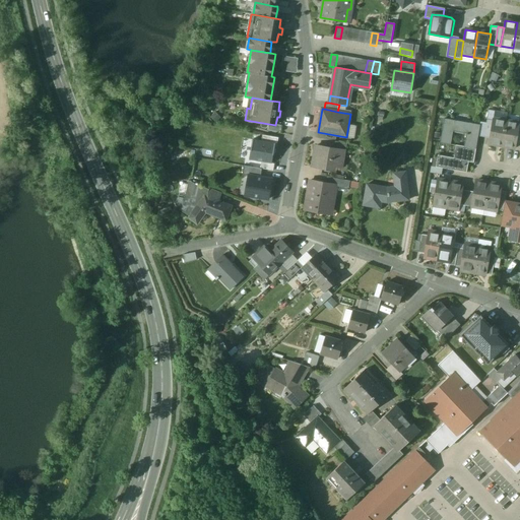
[(495,111),(491,111),(491,110),(489,110),(488,110),(486,119),(493,120),(494,119),(494,116),(495,111)]
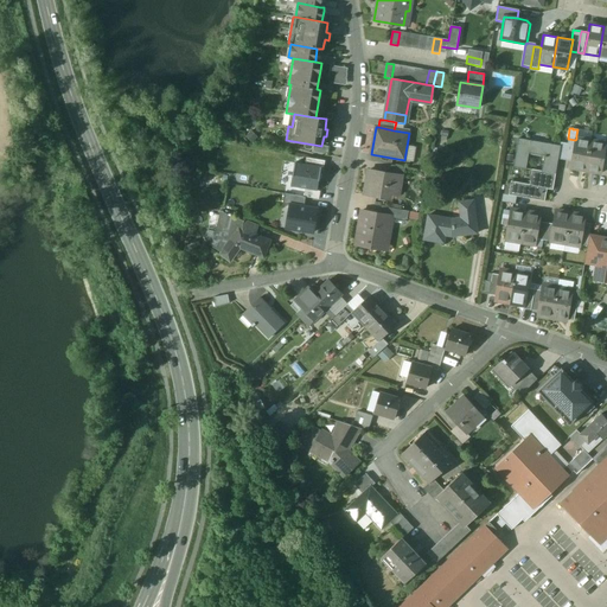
[(560,146),(518,139),(513,166),(525,168),(529,154),(544,157),(542,172),(555,174),(557,159),(560,146)]
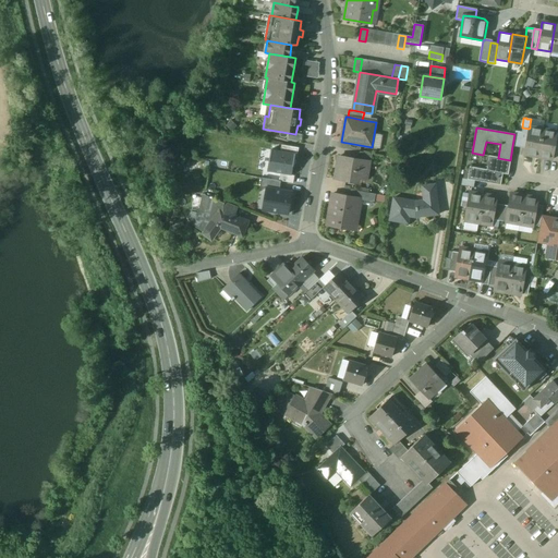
[(529,129),(522,128),(522,132),(519,147),(525,148),(529,129)]
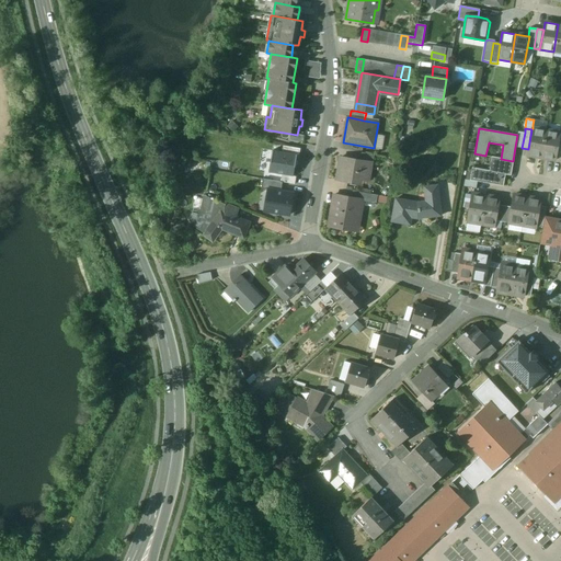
[(533,128),(531,129),(528,149),(527,156),(541,158),(546,130),(533,128)]
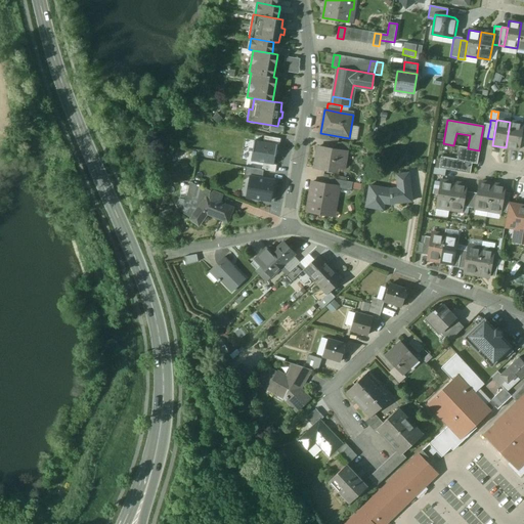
[(523,124),(510,122),(506,147),(518,150),(519,144),(522,126),(523,124)]
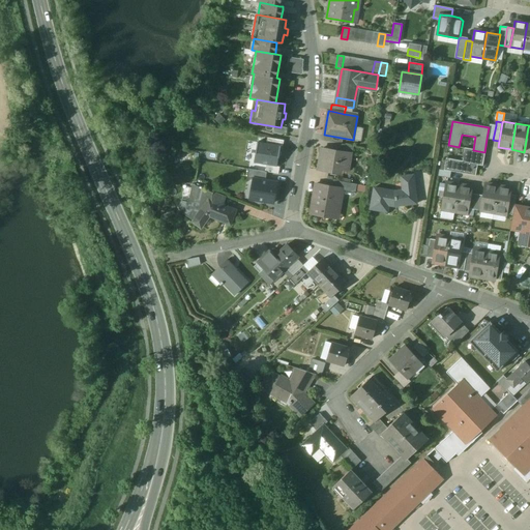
[(496,125),(490,124),(489,127),(487,139),(493,140),(496,125)]
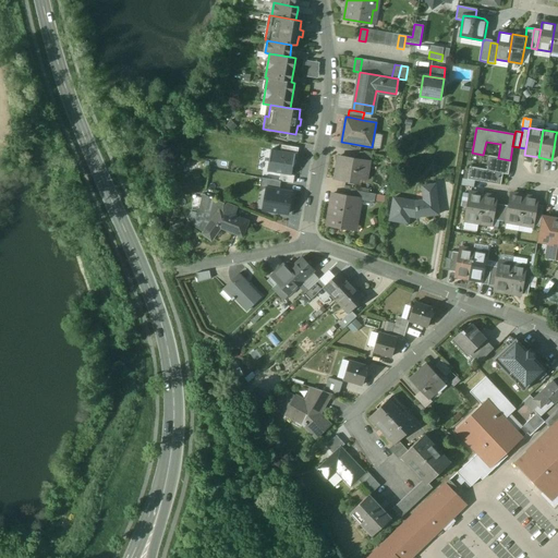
[(295,154),(271,150),(267,171),(281,173),(292,176),(295,154)]
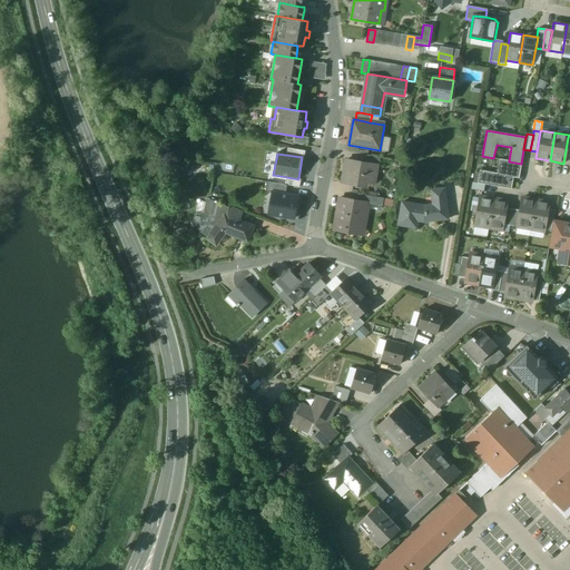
[(381,157),(367,155),(366,163),(376,165),(379,166),(381,157)]
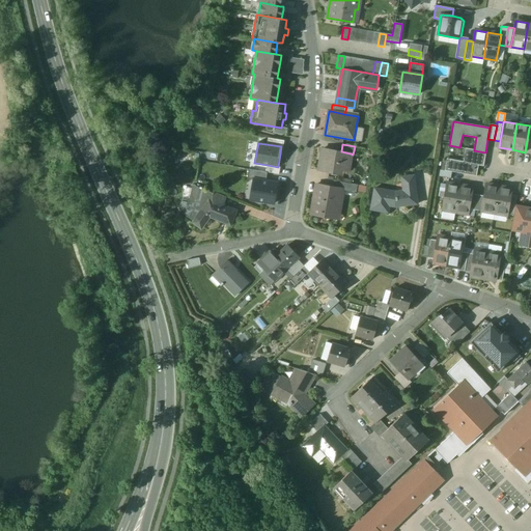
[(351,154),(341,151),(340,152),(331,151),(331,150),(323,148),(320,160),(318,170),(338,174),(339,166),(348,167),(351,154)]
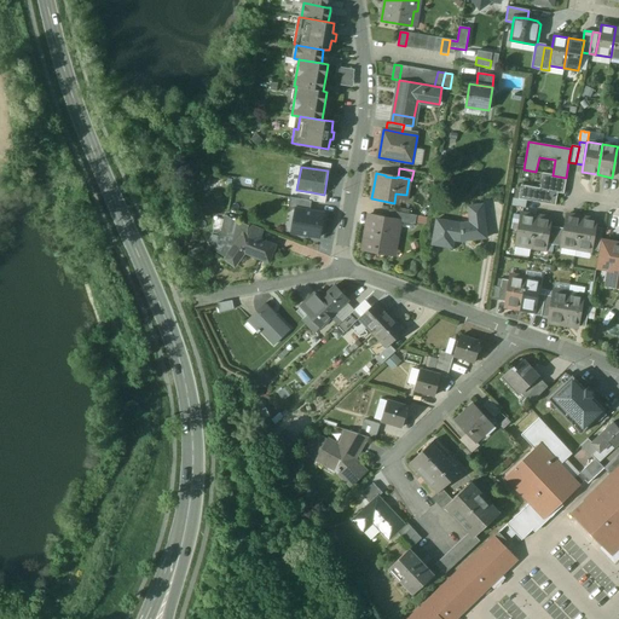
[(553,175),(543,173),(541,189),(521,185),(519,198),(553,204),(555,192),(563,194),(566,178),(553,175)]
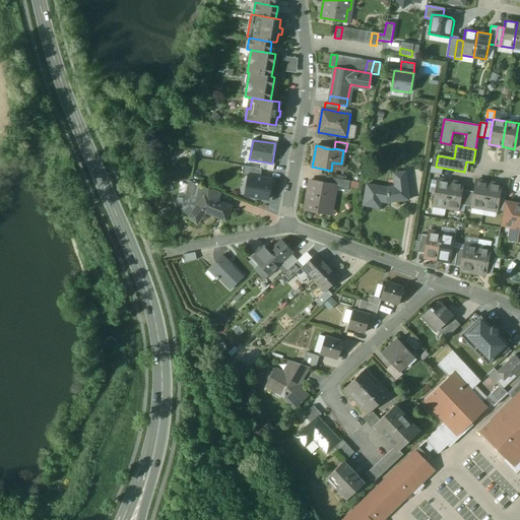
[(272,164),(262,161),(261,169),(262,169),(273,171),(275,165),(272,164)]
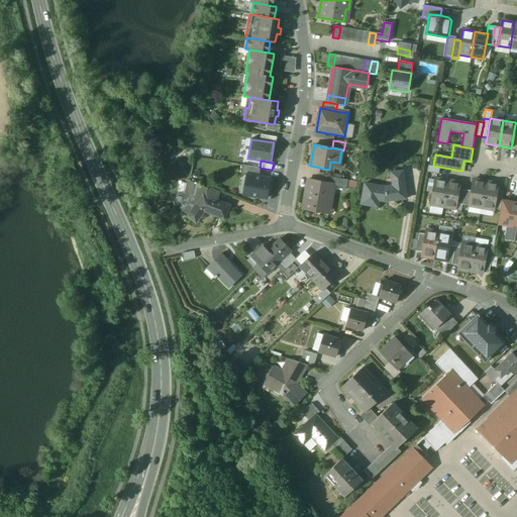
[(247,175),(260,177),(261,168),(260,168),(243,165),(241,174),(247,175)]
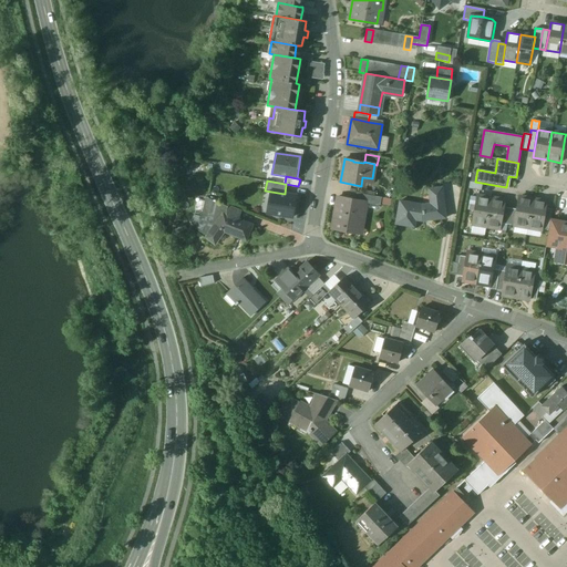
[(483,184),(470,182),(468,188),(482,191),(483,184)]
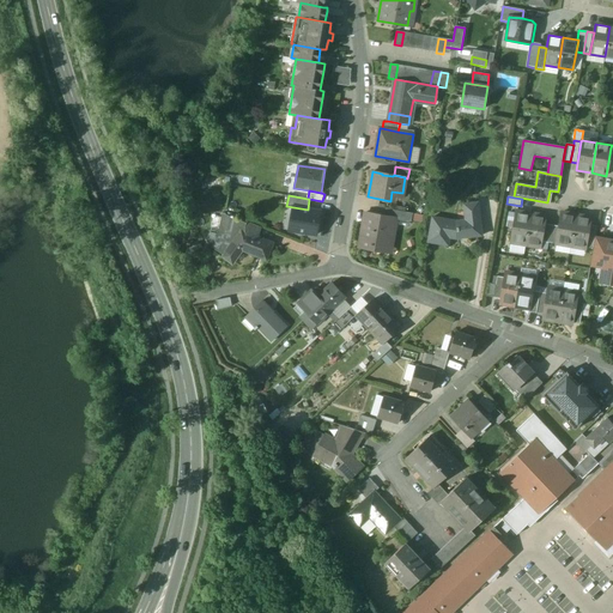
[(478,202),(463,205),(466,223),(472,223),(472,218),(480,217),(478,202)]
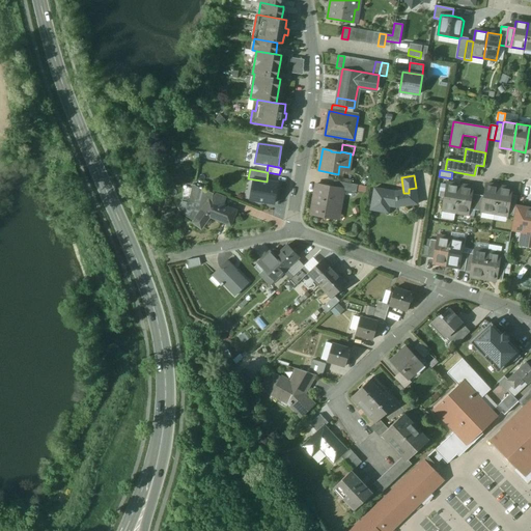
[(274,203),(278,184),(267,182),(254,179),(251,199),(274,203)]
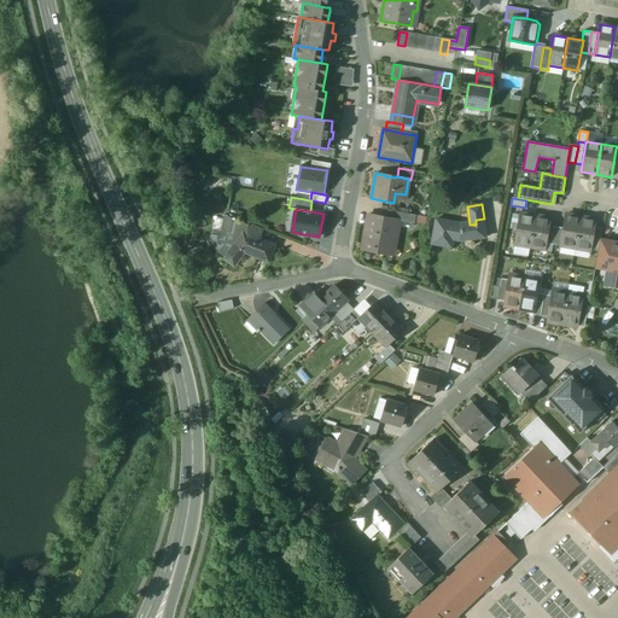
[(417,215),(389,210),(388,217),(400,220),(400,221),(415,223),(417,215)]
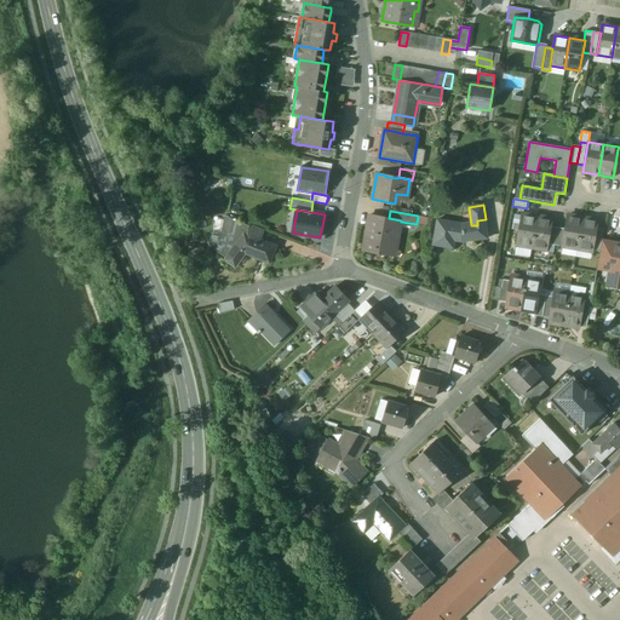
[(537,217),(522,213),(516,245),(532,247),(537,217)]
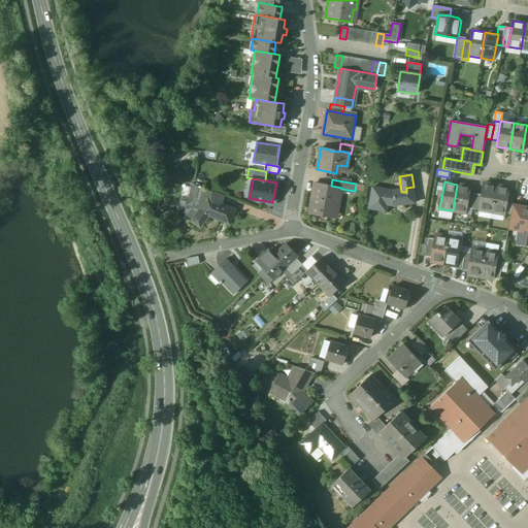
[(331,187),(325,187),(326,186),(315,184),(309,212),(321,215),(321,212),(322,210),(329,211),(329,213),(337,215),(341,189),(341,188),(331,186),(331,187)]
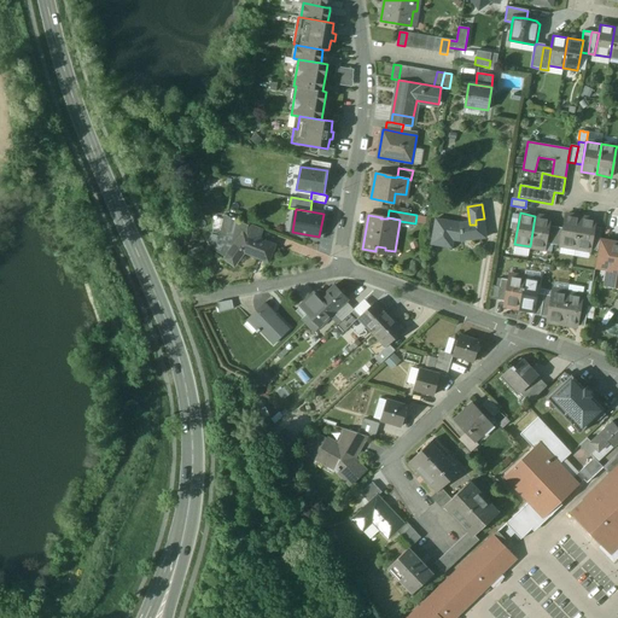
[(581,217),(565,215),(563,228),(560,245),(560,246),(575,249),(581,217)]
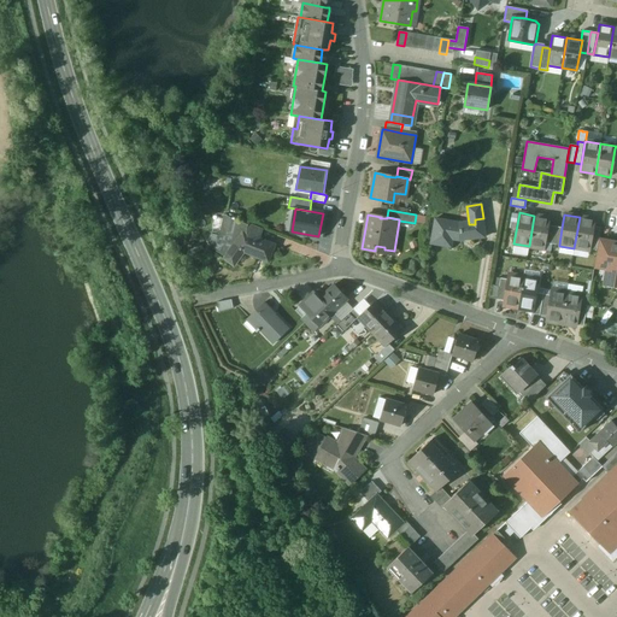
[(233,218),(227,216),(221,239),(215,248),(225,256),(223,258),(234,266),(247,248),(258,253),(257,258),(269,263),(275,245),(245,233),(248,224),(248,223),(247,224),(234,219),(235,217),(233,217),(233,218)]
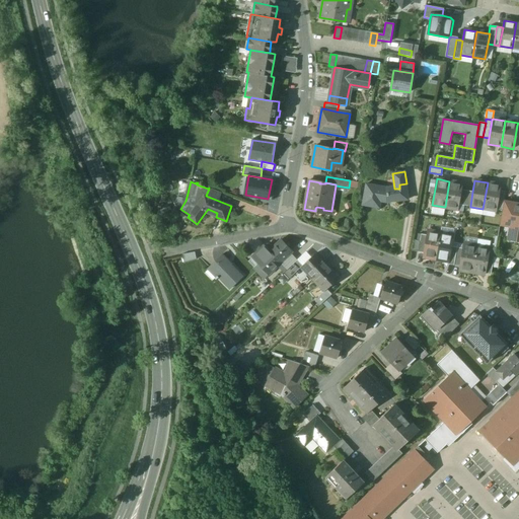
[(462,183),(449,181),(445,207),(457,209),(461,190),(462,183)]
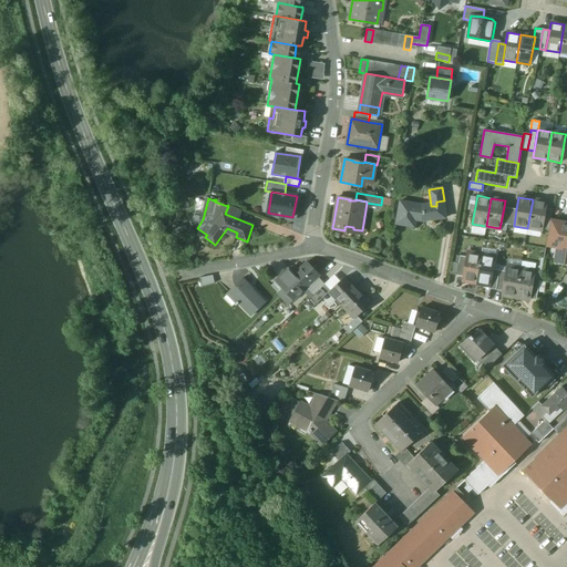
[(546,202),(533,199),(527,228),(542,230),(545,208),(546,202)]
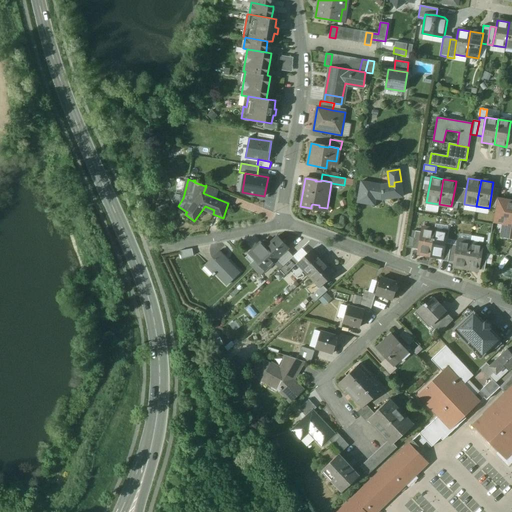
[(389,186),(381,188),(377,187),(378,184),(361,182),(359,194),(365,195),(364,203),(374,205),(376,197),(380,198),(383,197),(383,199),(403,197),(401,181),(394,182),(394,186),(389,186)]
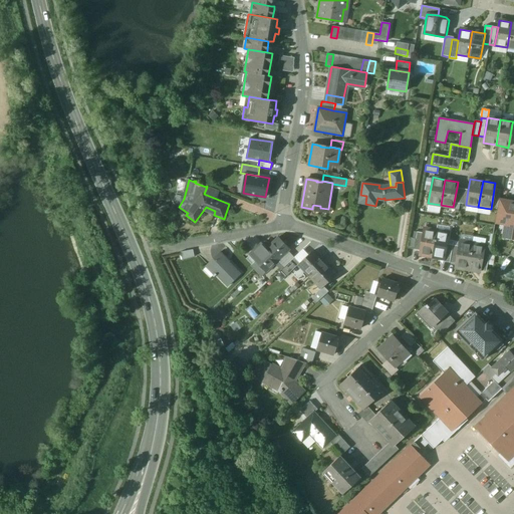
[(462,189),(457,188),(454,203),(460,204),(462,189)]
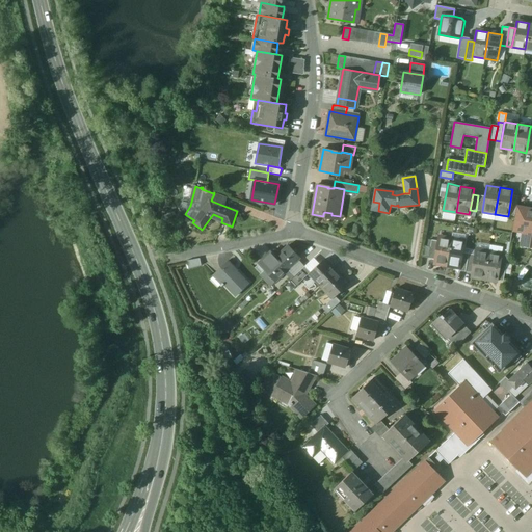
[(484,196),(478,195),(476,211),(482,212),(482,211),(484,196)]
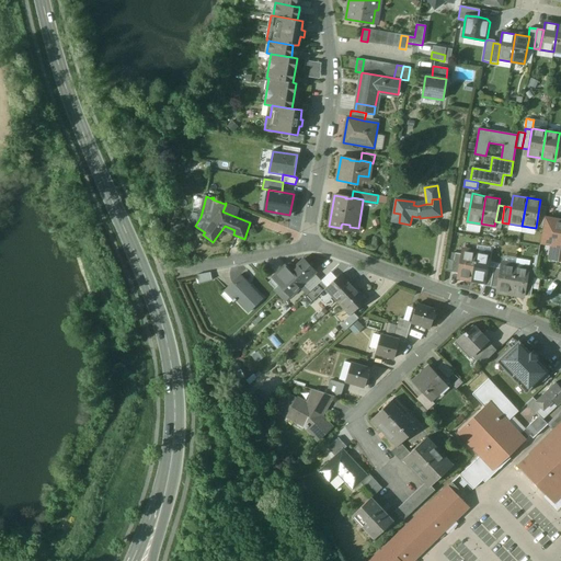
[(546,207),(539,206),(536,227),(542,228),(544,219),(546,207)]
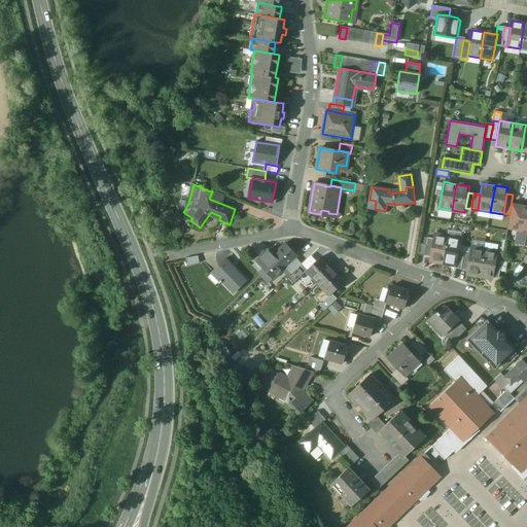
[(526,208),(511,206),(510,214),(507,226),(521,229),(519,243),(526,244),(526,208)]
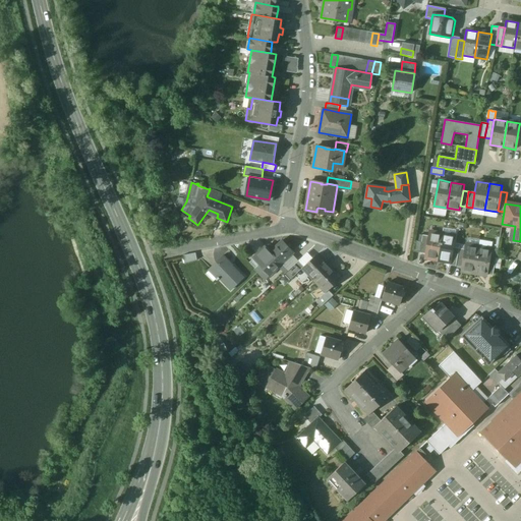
[(442,234),(429,232),(425,254),(425,258),(438,261),(442,234)]
